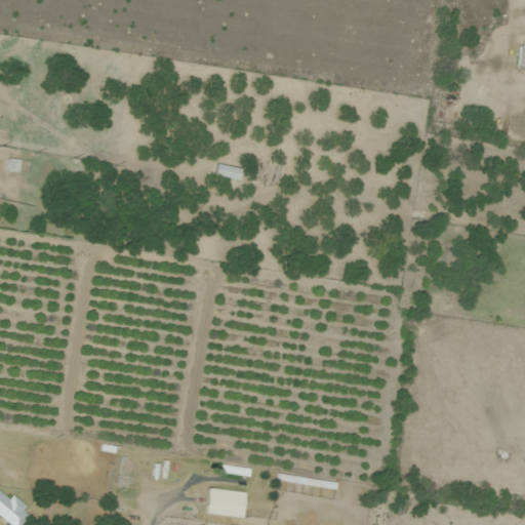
[(10,135),(0,133),(0,148),(8,149),(10,135)]
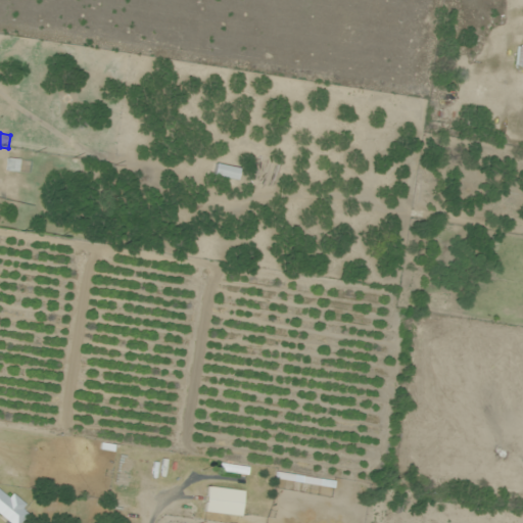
[(214,176),(238,180),(240,169),(216,164),(214,176)]
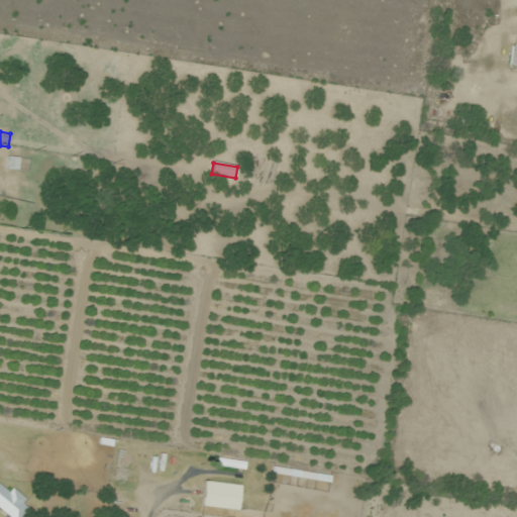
[(331,477),(277,468),(275,474),(330,483),(331,477)]
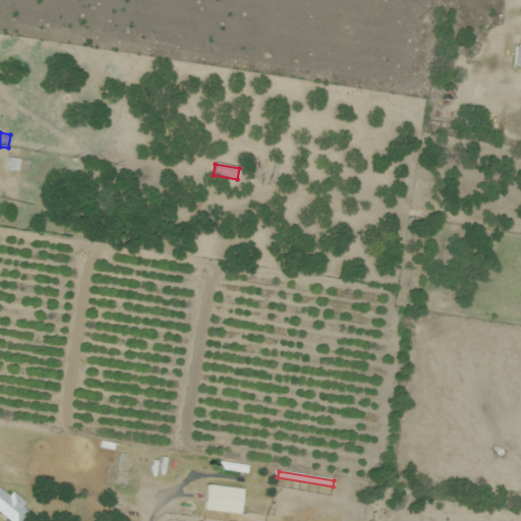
[(0,482),(0,512),(7,520),(20,520),(30,513),(1,481),(0,482)]
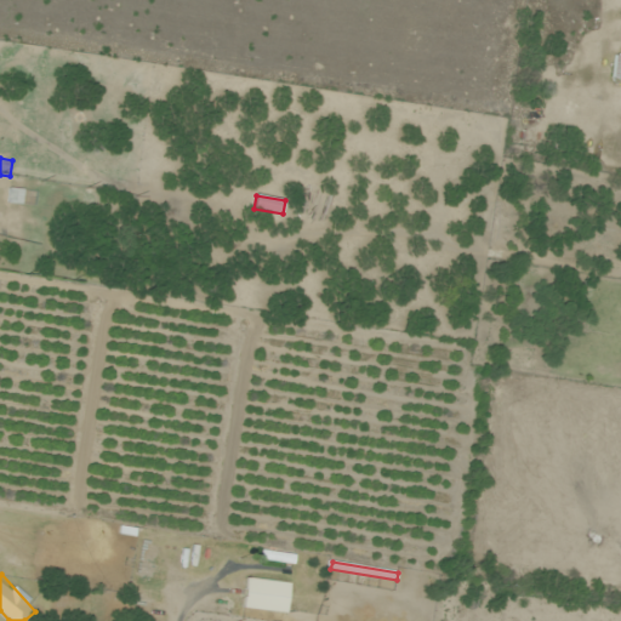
[(288,613),(290,582),(246,579),(244,609),(288,613)]
